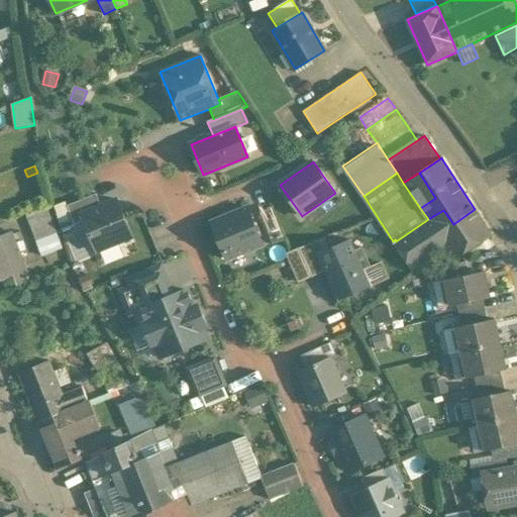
[(420,208),(435,198),(419,173),(403,183),(420,208)]
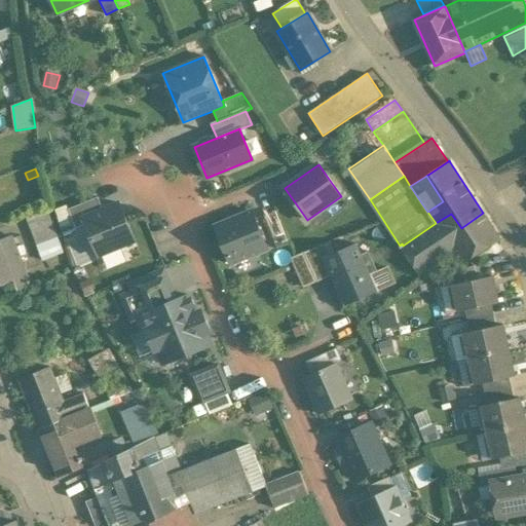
[(86,225),(83,219),(103,210),(98,197),(68,210),(76,229),(86,225)]
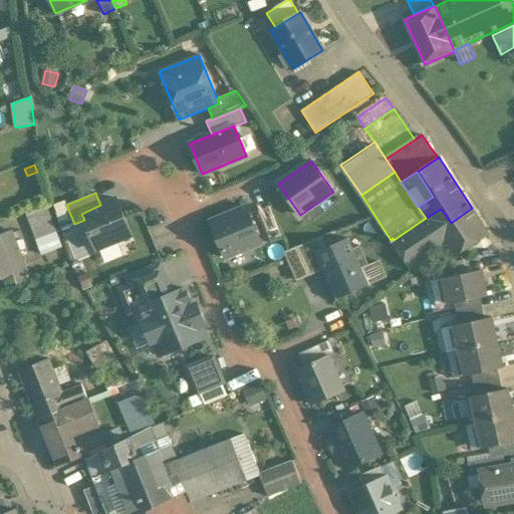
[(100,205),(81,214),(84,220),(96,250),(132,236),(116,199),(100,205)]
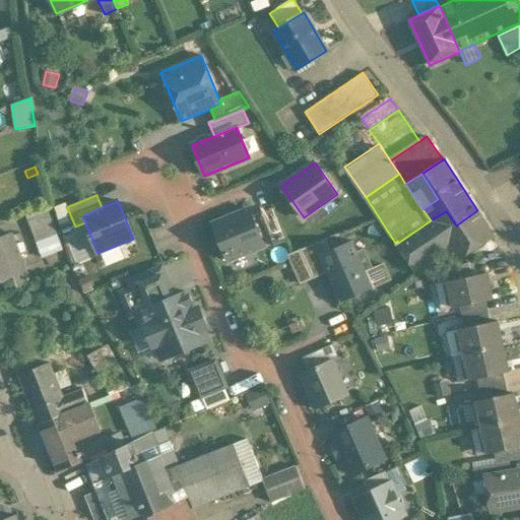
[(46,208),(26,215),(30,225),(50,218),(46,208)]
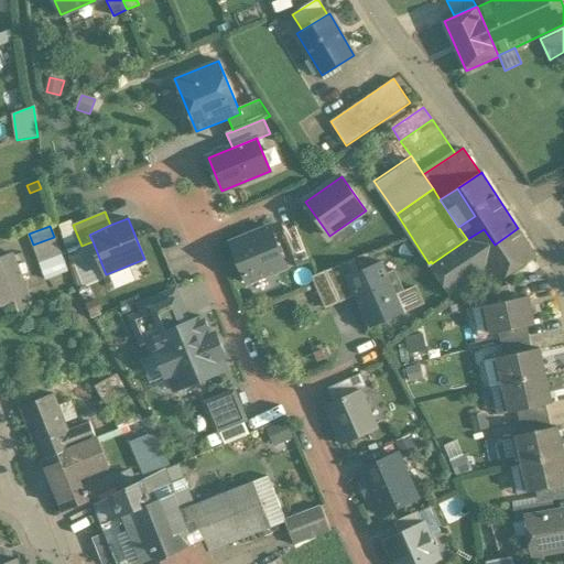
[(295,226),(283,231),(297,268),(310,262),(295,226)]
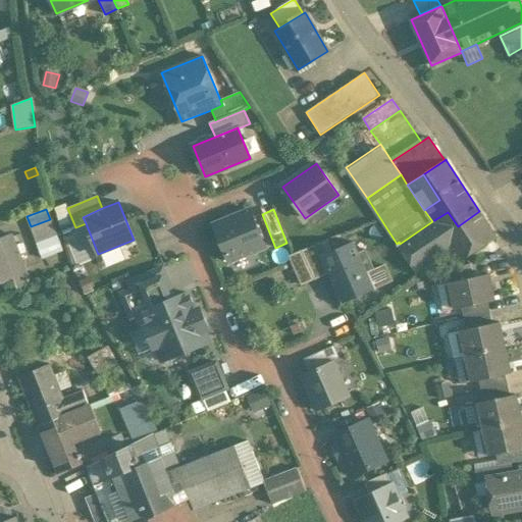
[(250,210),(214,225),(229,263),(266,248),(250,210)]
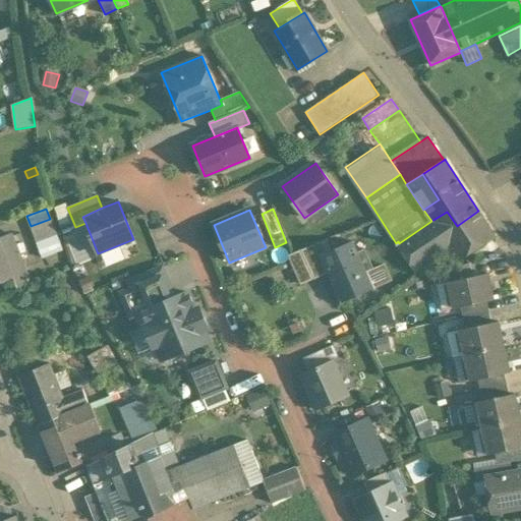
[(478,211),(457,226),(447,212),(431,221),(399,243),(398,241),(396,243),(414,271),(416,271),(444,252),(453,266),(496,237),(478,211)]
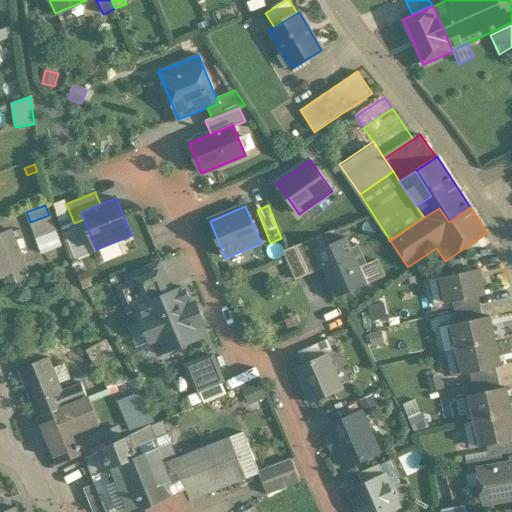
[(30,222),(35,238),(55,231),(49,215),(30,222)]
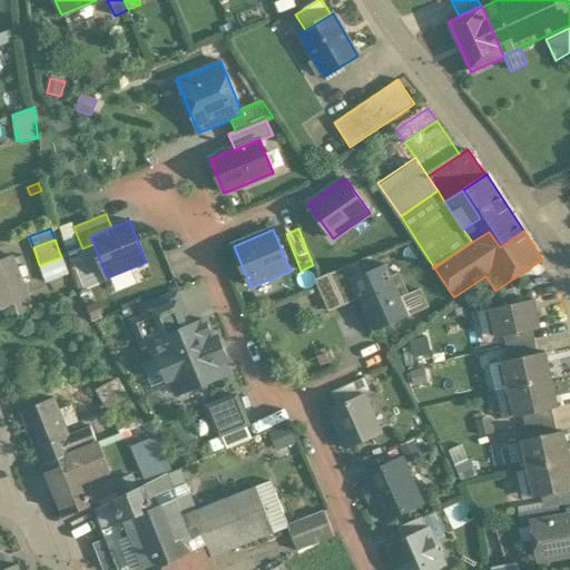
[(33,308),(13,256),(0,261),(0,265),(15,303),(15,304),(18,314),(33,308)]
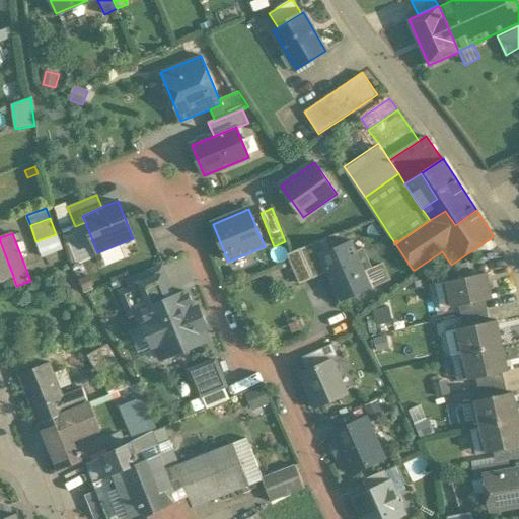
[(56,234),(35,241),(42,257),(62,250),(56,234)]
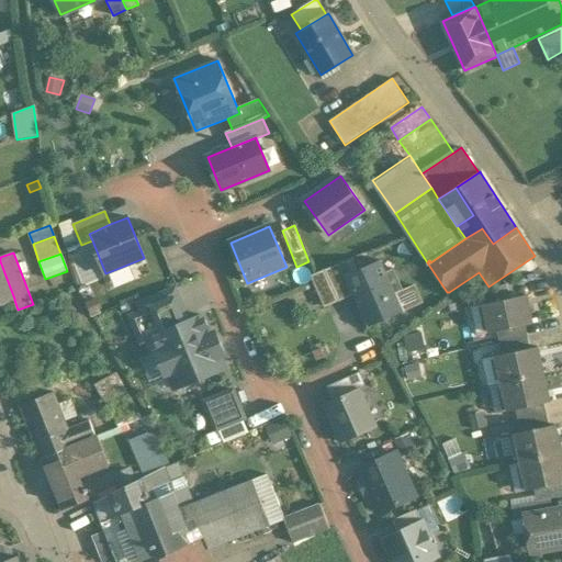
[(379,260),(345,274),(351,291),(367,326),(402,311),(379,260)]
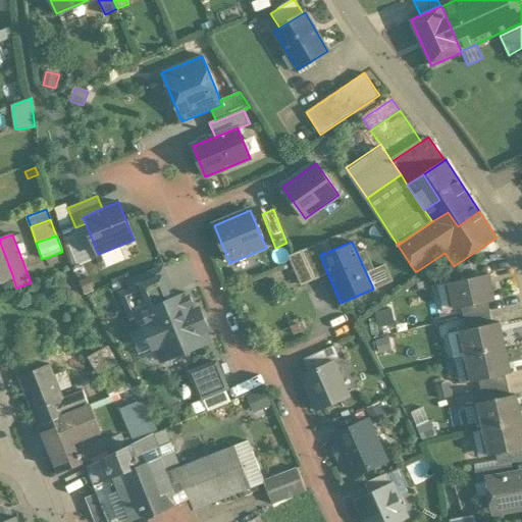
[(0,243),(0,282),(13,278),(13,277),(0,243)]
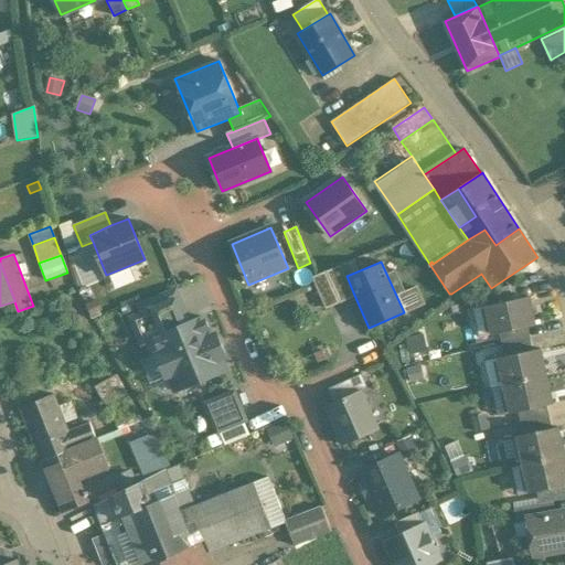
[(342,266),(328,272),(339,298),(353,292),(347,276),(342,266)]
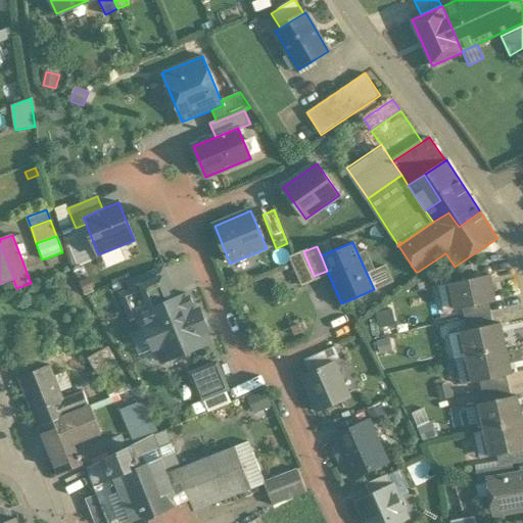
[(472,264),(457,270),(459,281),(475,278),(472,264)]
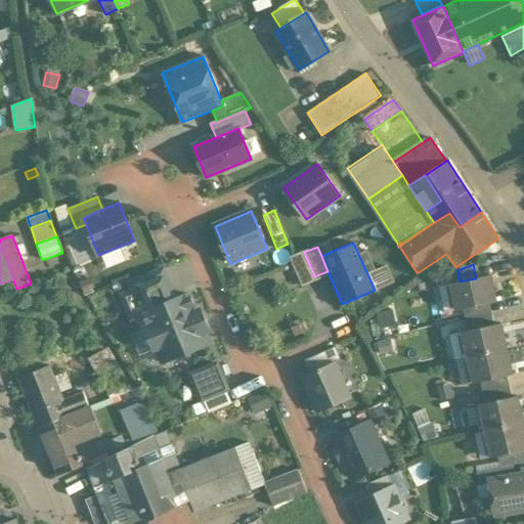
[(129,282),(132,291),(121,295),(131,320),(144,314),(149,328),(146,330),(145,329),(130,335),(139,356),(158,348),(163,359),(161,360),(163,363),(210,344),(205,333),(209,331),(201,311),(198,312),(189,295),(176,300),(164,269),(129,282)]
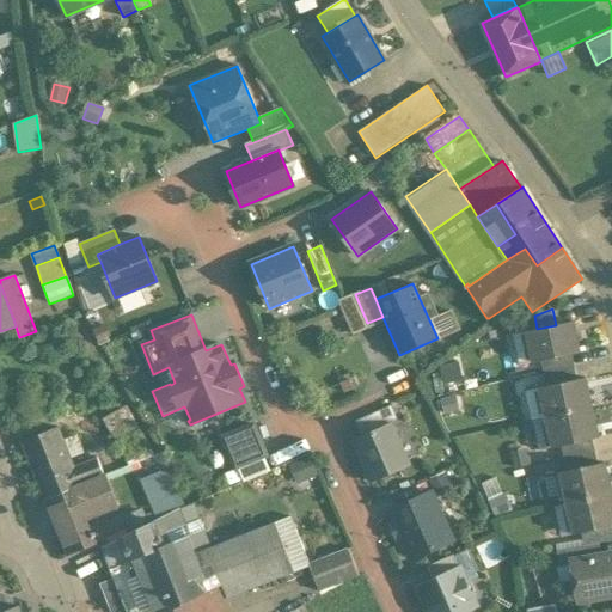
[(537,329),(513,335),(520,365),(573,354),(579,352),(573,322),(556,325),(537,329)]
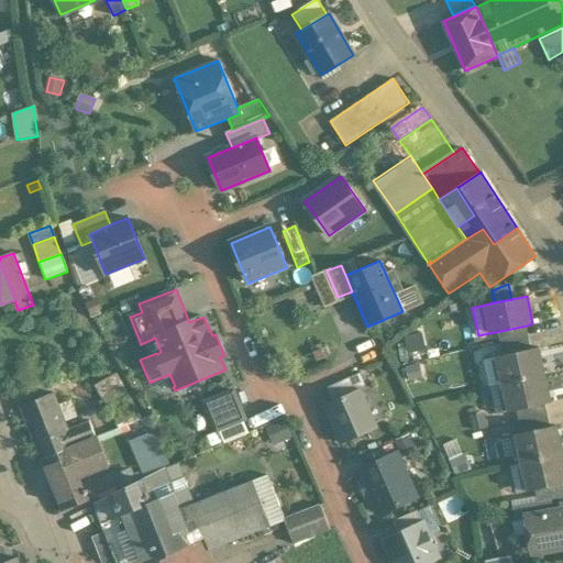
[(527,326),(498,331),(501,343),(529,337),(527,326)]
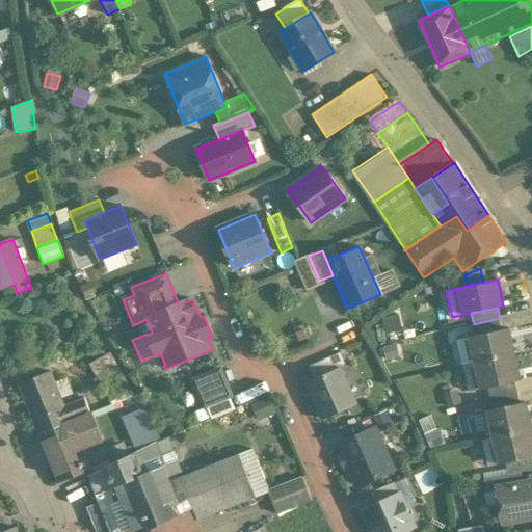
[(500,318),(474,324),(476,336),(502,329),(500,318)]
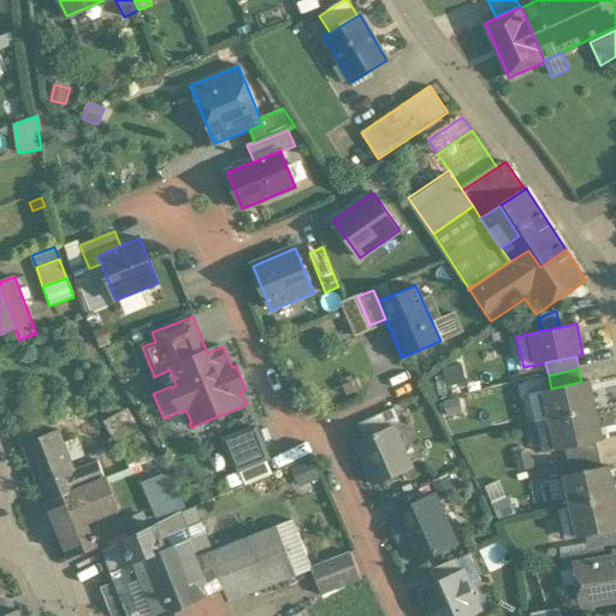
[(551,389),(544,390),(544,391),(551,420),(596,410),(588,381),(590,381),(590,380),(581,381),(551,389)]
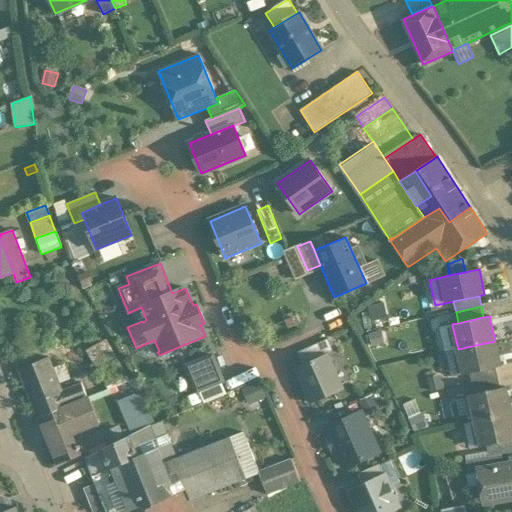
[(298,351),(302,362),(331,351),(326,339),(298,351)]
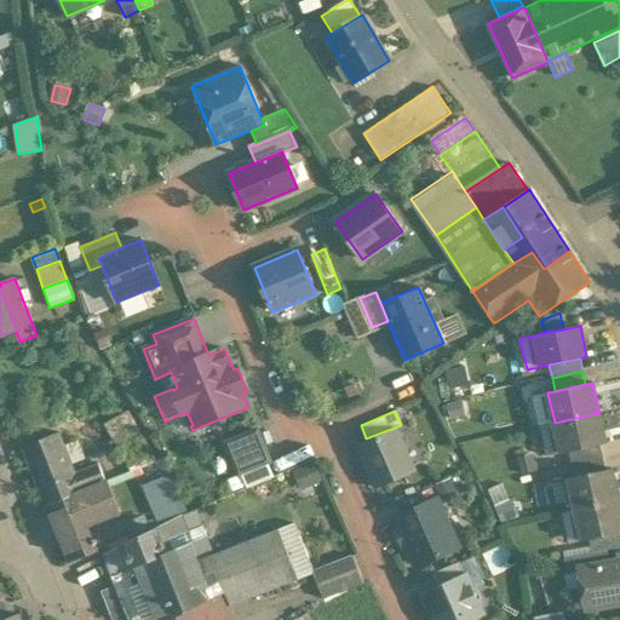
[(127,412),(104,424),(131,472),(156,461),(127,412)]
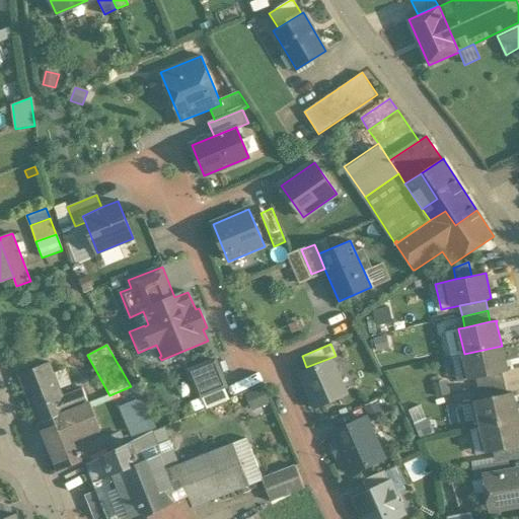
[(502,346),(464,354),(469,378),(469,379),(502,372),(508,371),(508,370),(507,370),(502,346)]
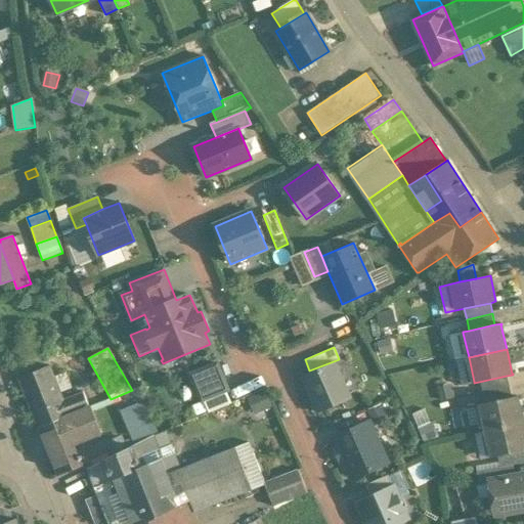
[(218,363),(191,375),(202,401),(229,391),(218,363)]
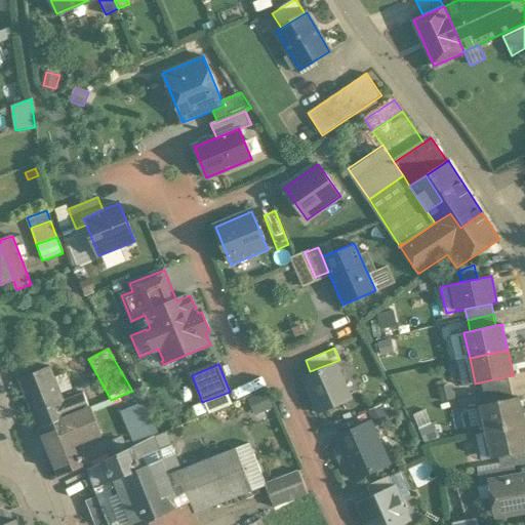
[(335,364),(303,378),(319,413),(352,399),(335,364)]
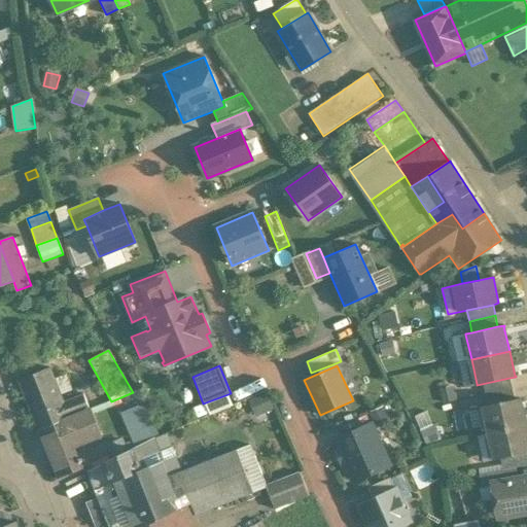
[(50,367),(19,380),(39,430),(63,421),(90,410),(83,394),(64,402),(50,367)]
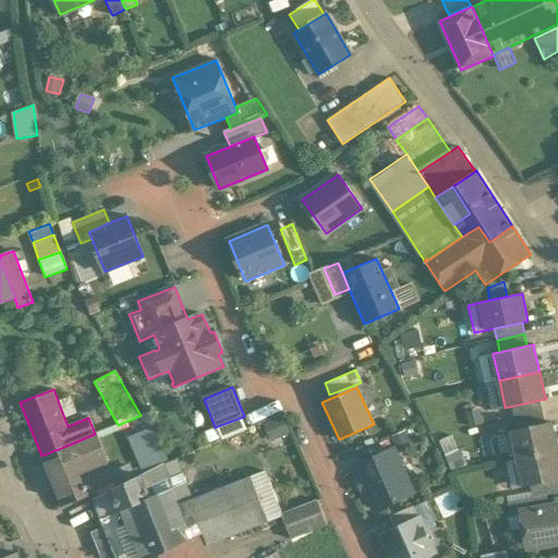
[(540,400),(512,407),(516,417),(543,412),(540,400)]
